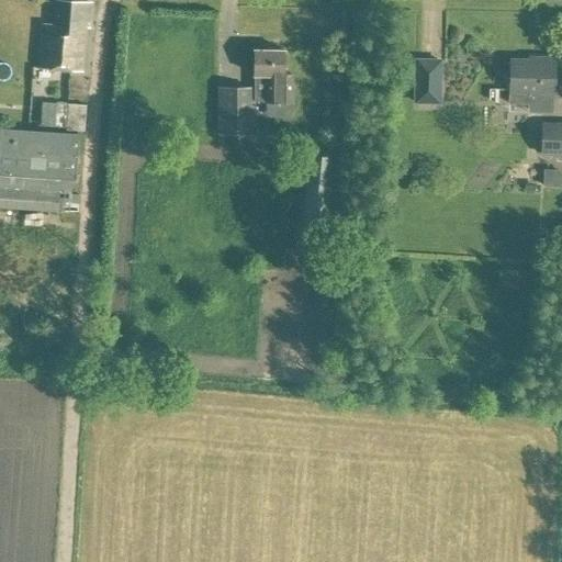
[(86,29),(89,29),(91,3),(56,1),(54,25),(42,24),(37,69),(82,72),(86,29)]
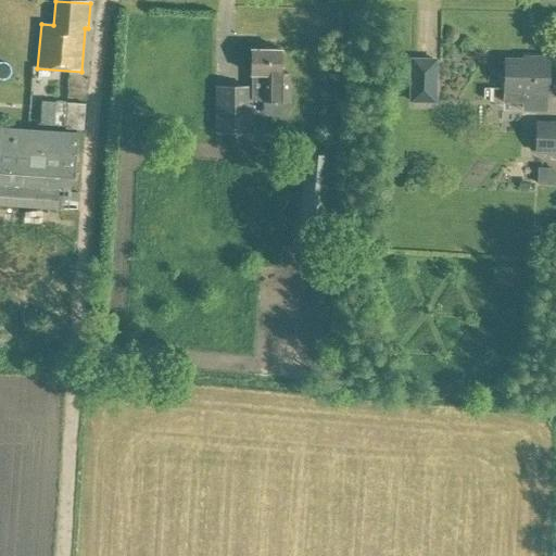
[(290,116),(289,74),(281,74),(280,50),(251,50),(251,100),(264,100),(264,116),(290,116)]
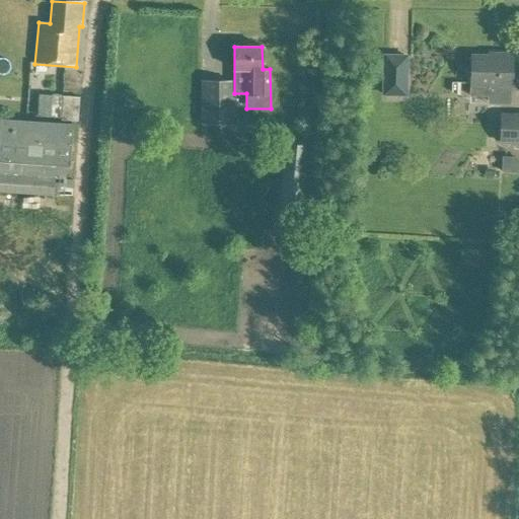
[(410,53),(382,52),(381,94),(409,94),(410,53)]
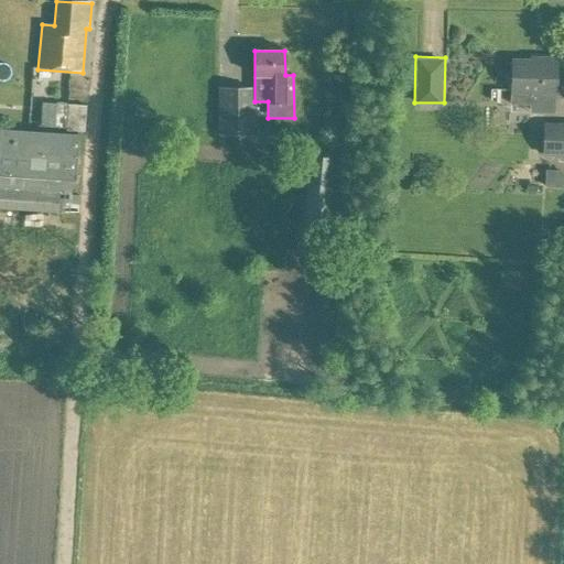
[(512,61),(511,94),(511,106),(531,106),(531,94),(537,94),(537,114),(554,114),(554,95),(556,95),(556,58),(540,58),(540,61),(512,61)]
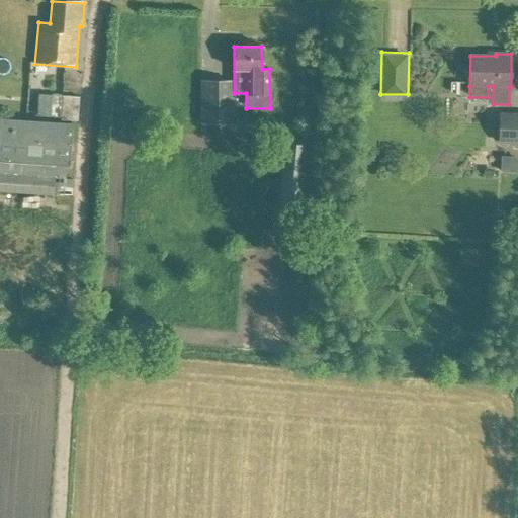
[(231,98),(231,81),(200,81),(200,123),(236,124),(236,98),(231,98)]
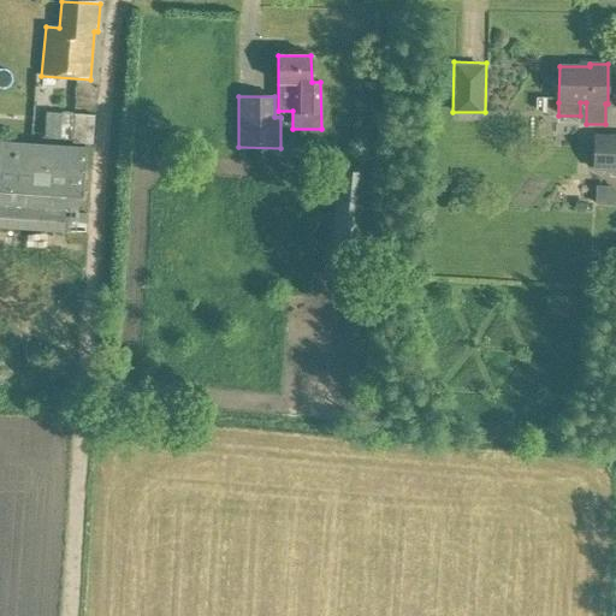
[(92,143),(94,116),(51,112),(48,141),(92,143)]
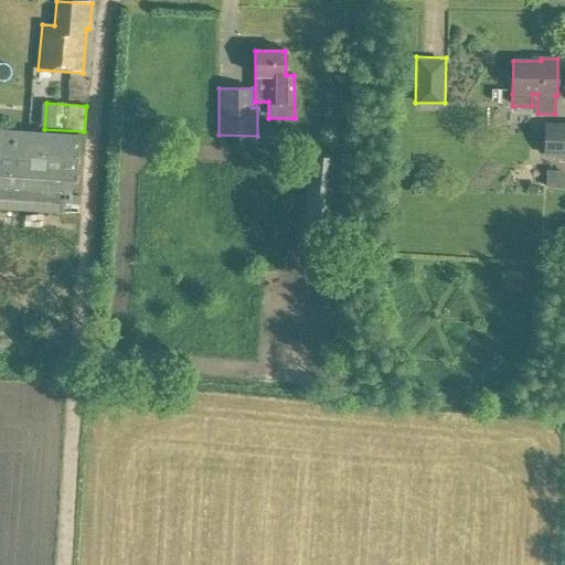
[(564,124),(544,124),(543,157),(564,157),(564,124)]
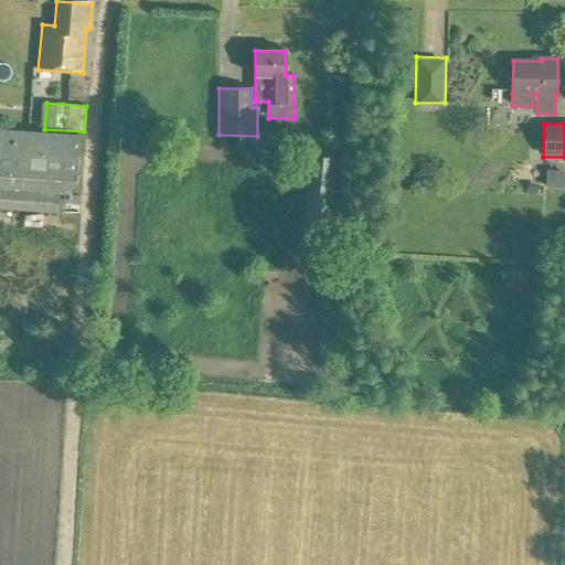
[(0,129),(0,209),(77,213),(80,182),(75,182),(78,135),(0,129)]
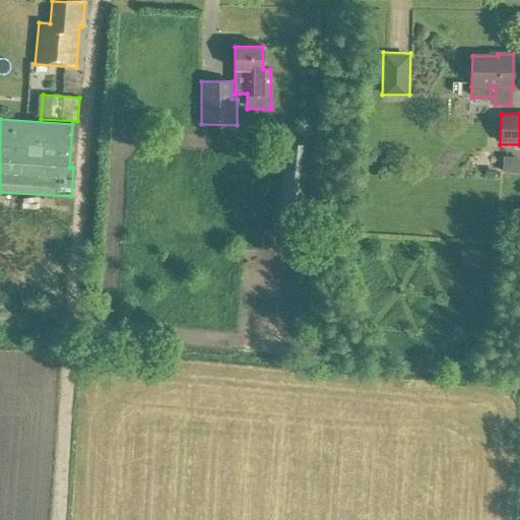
[(285,144),(280,206),(279,219),(303,221),(305,203),(306,203),(310,155),(307,155),(308,146),(285,144)]
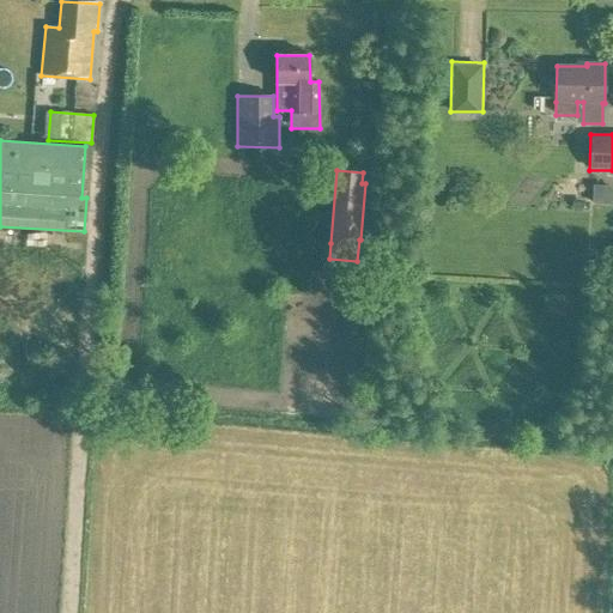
[(592,184),(592,204),(611,205),(612,186),(592,184)]
